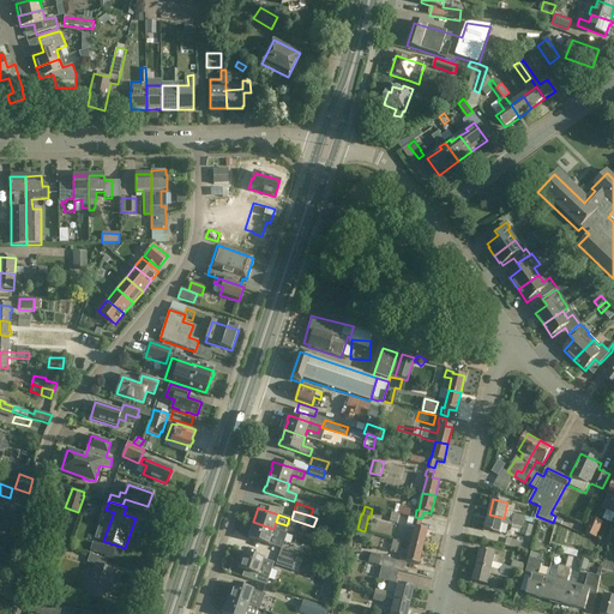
[(525,523),(513,521),(504,518),(489,515),(486,530),(500,534),(503,523),(513,527),(512,530),(521,533),(522,528),(523,528),(525,523)]
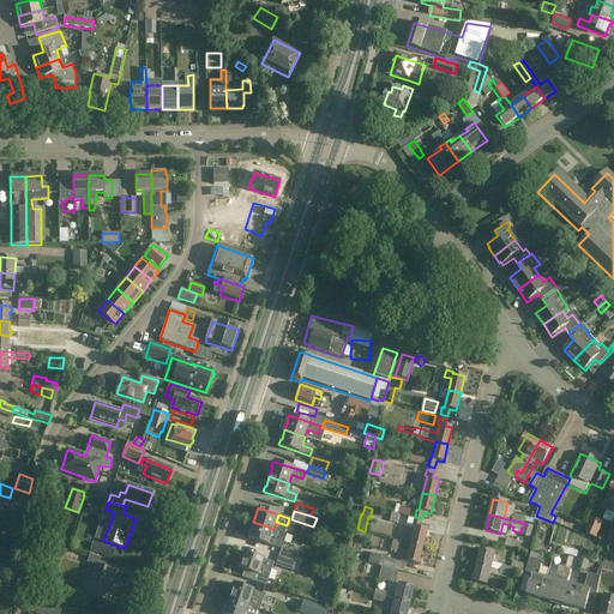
[(597,537),(603,523),(593,518),(587,533),(597,537)]
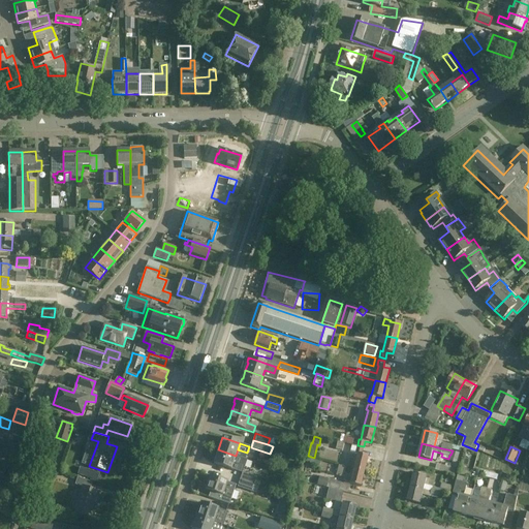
[(355,461),(353,468),(364,471),(368,457),(362,455),(363,449),(356,447),(355,454),(356,454),(355,461)]
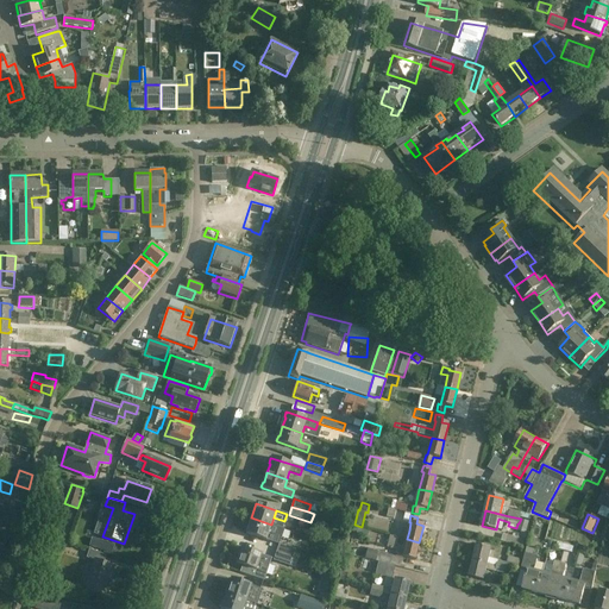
[(271,526),(271,525),(251,518),(246,534),(276,544),(280,545),(284,529),(271,526)]
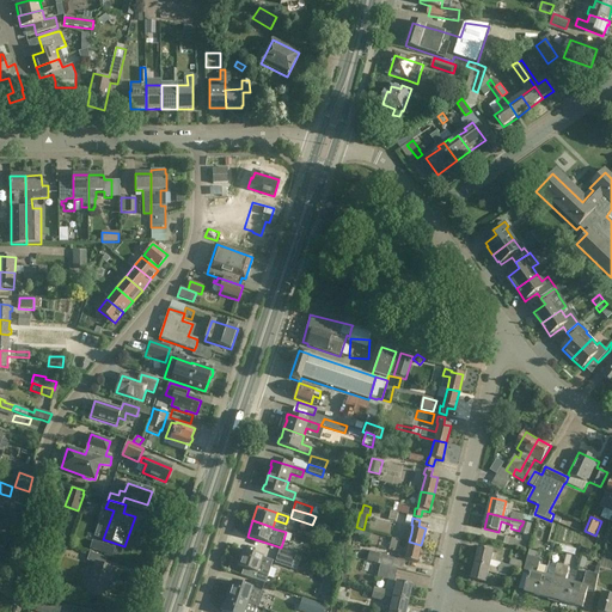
[(524,521),(521,526),(520,533),(530,536),(532,524),(524,521)]
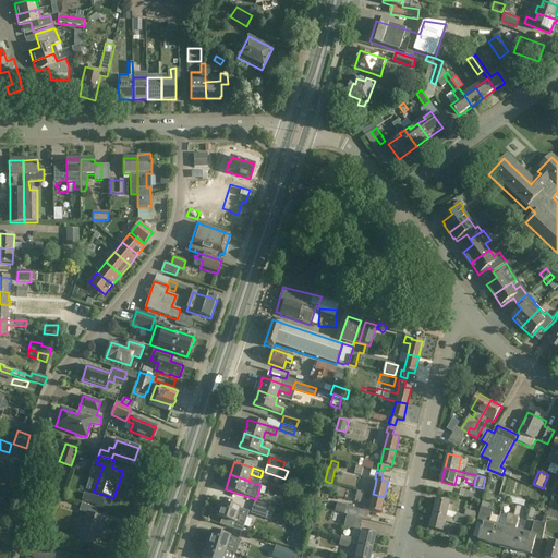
[(465,490),(463,497),(480,501),(482,495),(465,490)]
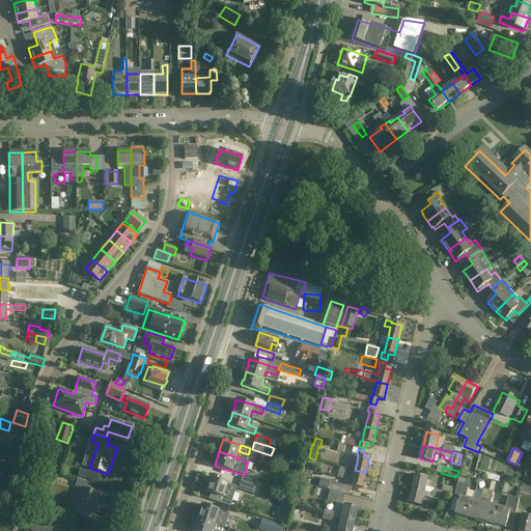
[(340,468),(338,477),(344,478),(346,469),(340,468)]
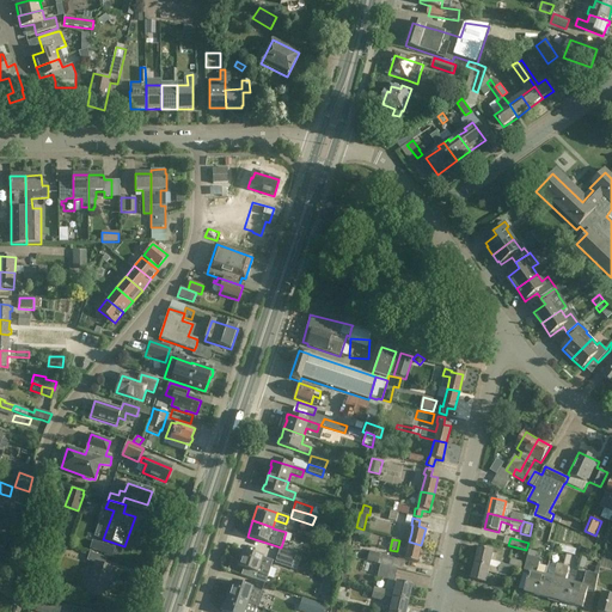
[(421,545),(409,542),(405,555),(399,554),(398,560),(397,561),(404,562),(404,560),(417,563),(421,545)]
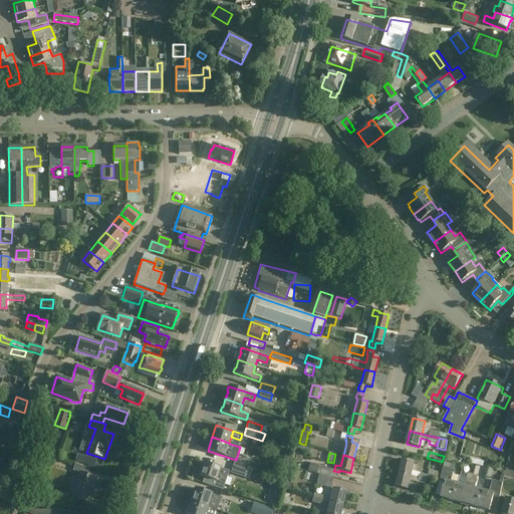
[(236,460),(233,467),(247,471),(249,464),(236,460)]
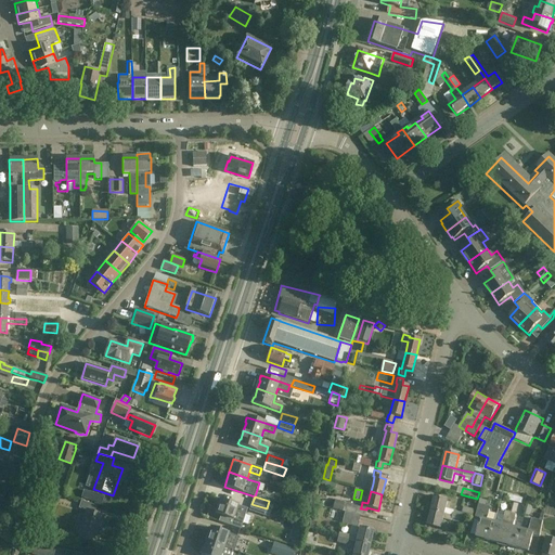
[(431,511),(462,518),(472,520),(475,510),(464,507),(463,514),(454,512),(449,511),(451,503),(447,502),(448,501),(435,498),(431,511)]
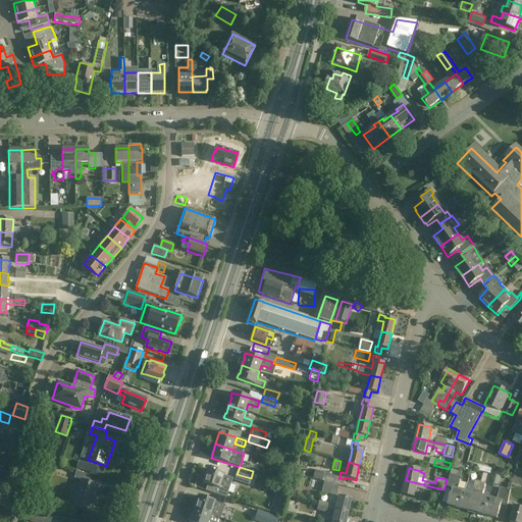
[(207,470),(202,482),(208,484),(219,488),(221,482),(230,485),(232,478),(207,470)]
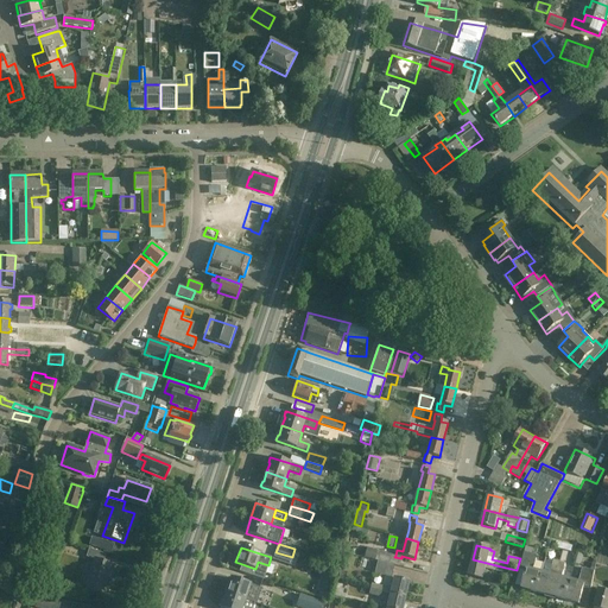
[(390,564),(396,565),(399,567),(401,558),(394,557),(396,556),(391,555),(392,553),(378,551),(367,548),(365,558),(379,561),(390,564)]
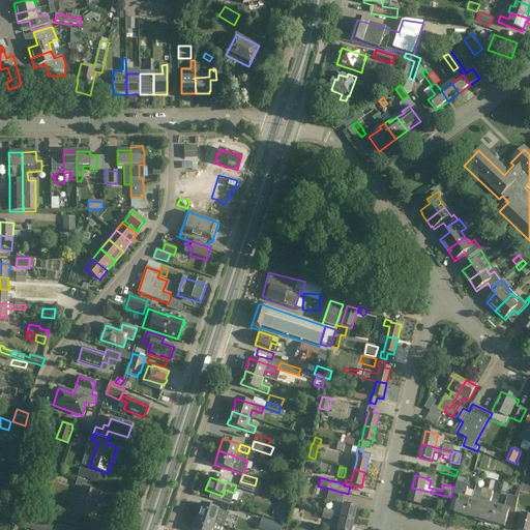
[(468,517),(473,499),(465,497),(469,480),(459,477),(453,496),(460,498),(455,513),(468,517)]
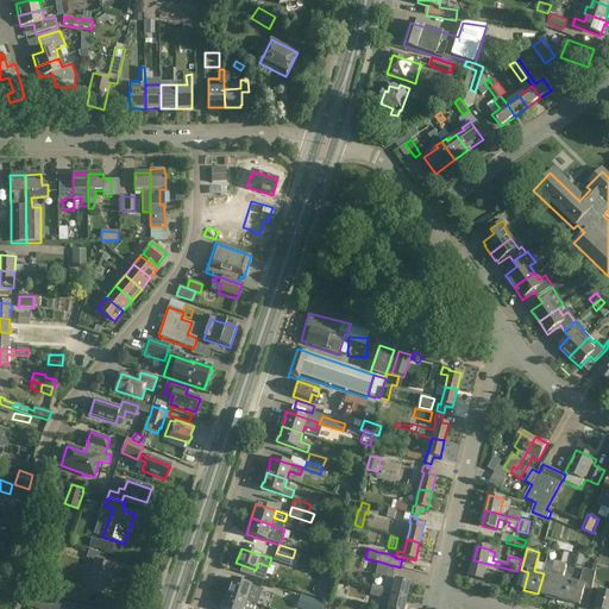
[(94,562),(85,590),(106,597),(117,567),(104,564),(106,556),(89,550),(87,558),(94,562)]
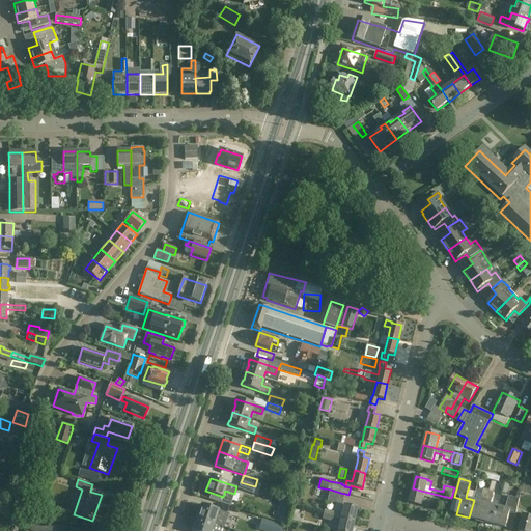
[(241,482),(239,488),(253,494),(257,495),(259,488),(255,486),(241,482)]
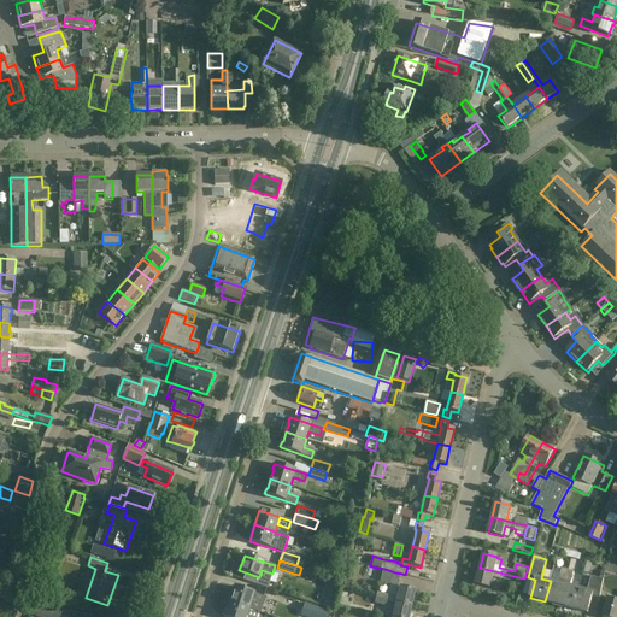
[(513,576),(480,568),(475,583),(491,587),(491,586),(493,586),(494,581),(492,581),(493,577),(501,580),(503,579),(512,582),(513,576)]
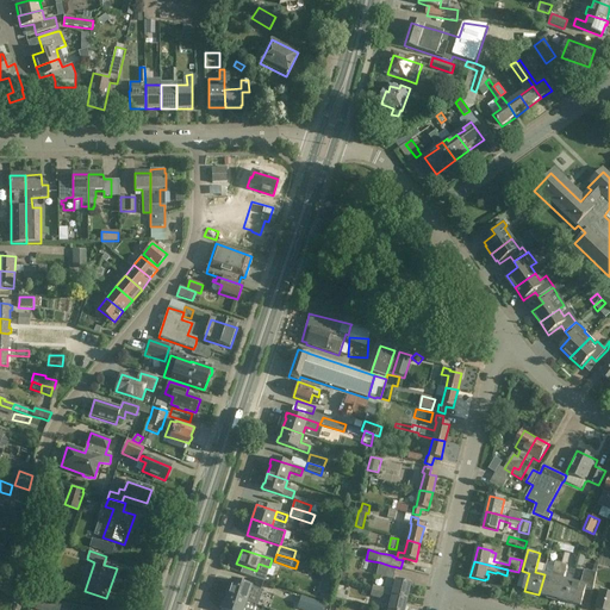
[(397,567),(391,566),(380,562),(377,576),(393,580),(397,567)]
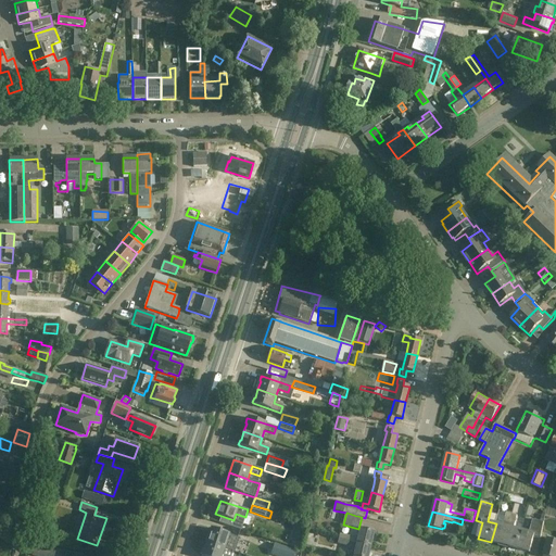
[(496,523),(491,542),(504,545),(512,514),(507,513),(504,526),(496,523)]
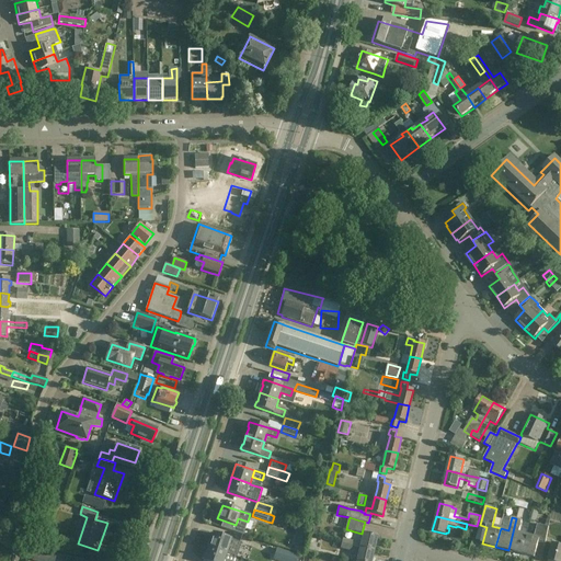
[(516,518),(508,550),(522,553),(526,536),(518,534),(522,521),(516,518)]
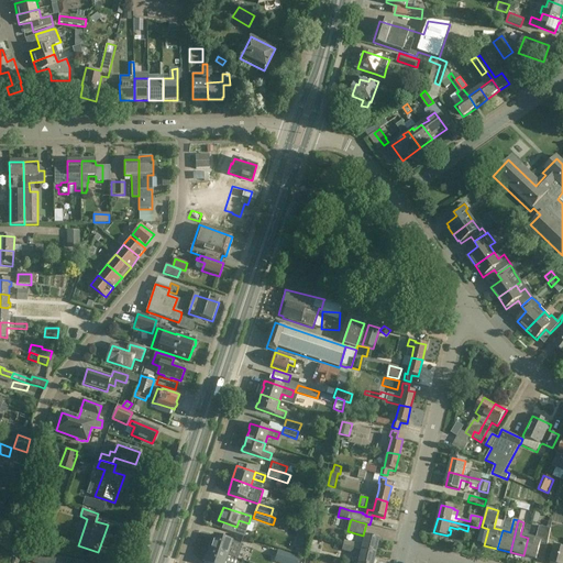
[(536,539),(528,538),(523,555),(537,560),(541,542),(548,544),(552,522),(550,521),(548,529),(540,527),(536,539)]
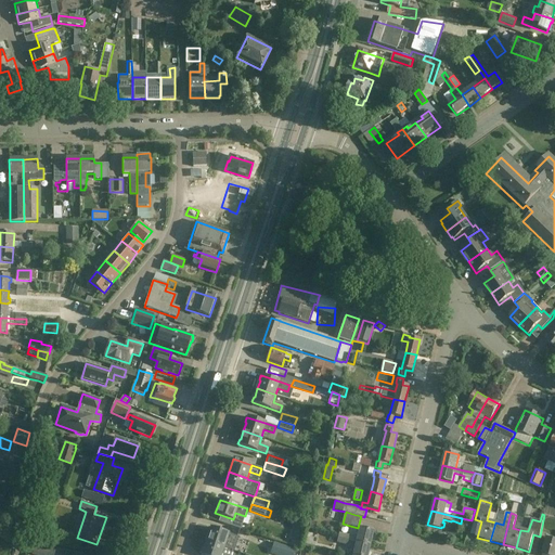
[(295,529),(301,532),(305,525),(297,523),(295,529)]
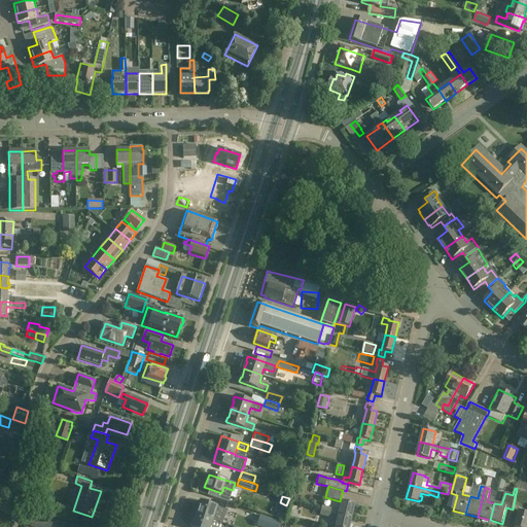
[(196,514),(213,520),(215,513),(224,516),(225,510),(200,501),(196,514)]
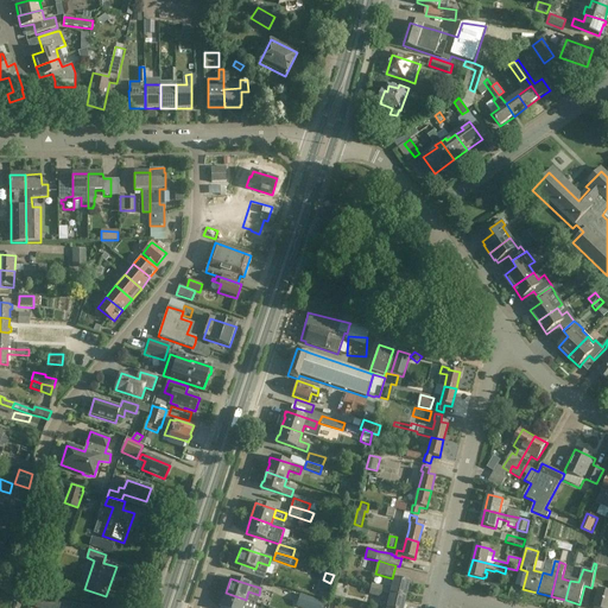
[(390,594),(405,597),(409,582),(393,578),(391,588),(382,587),(372,583),(371,589),(382,591),(390,594)]
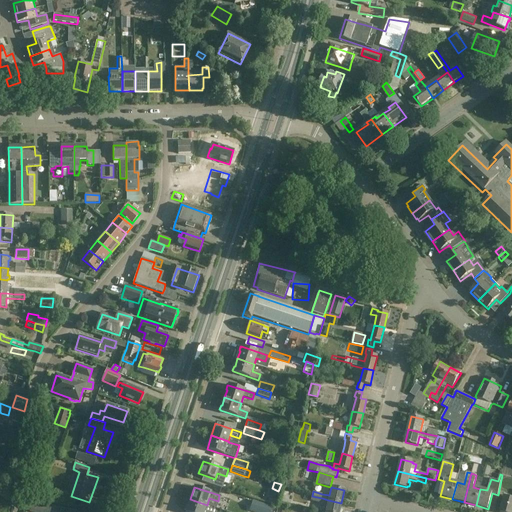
[(511,511),(511,499),(504,497),(500,511),(501,511),(511,511)]
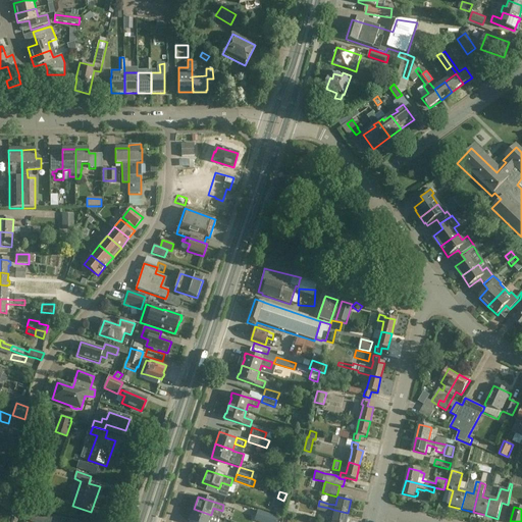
[(211,515),(194,509),(192,516),(191,516),(189,521),(190,521),(189,521),(209,521),(211,515)]
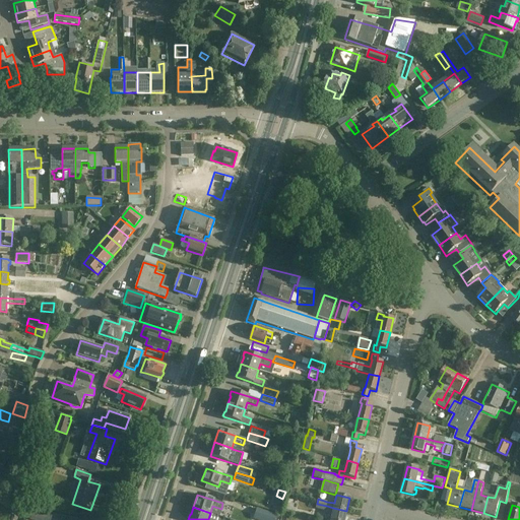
[(330,519),(343,519),(346,511),(333,508),(330,519)]
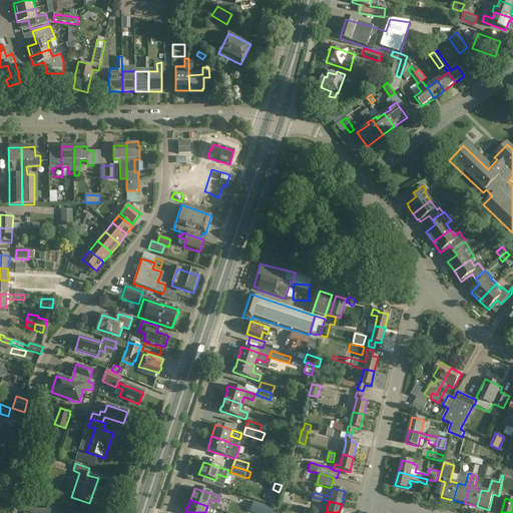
[(272,512),(274,508),(254,502),(251,512),(254,512),(272,512)]
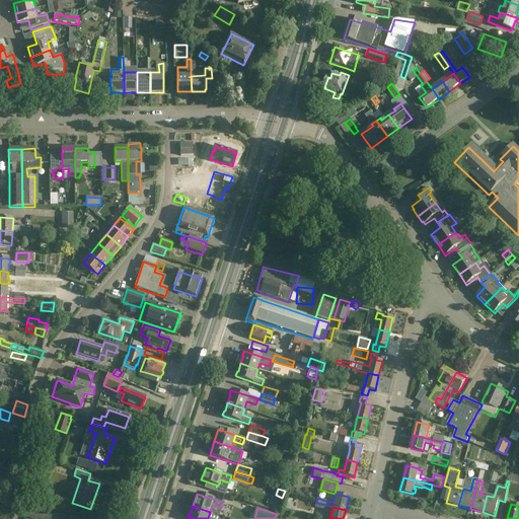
[(33,510),(30,518),(51,518),(52,514),(33,510)]
